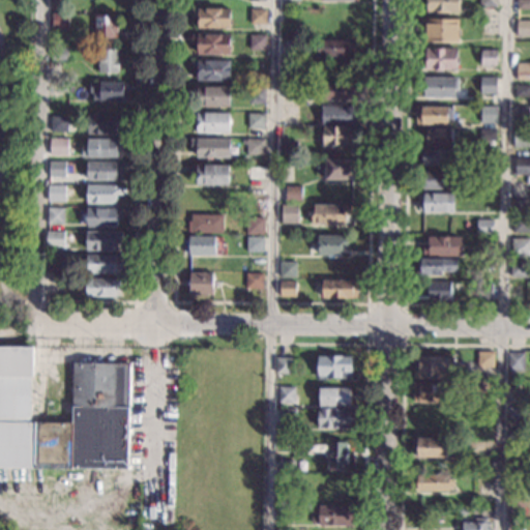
[(460,0),(460,11),(450,11),(450,12),(436,12),(436,11),(425,11),(427,0),(460,0)]
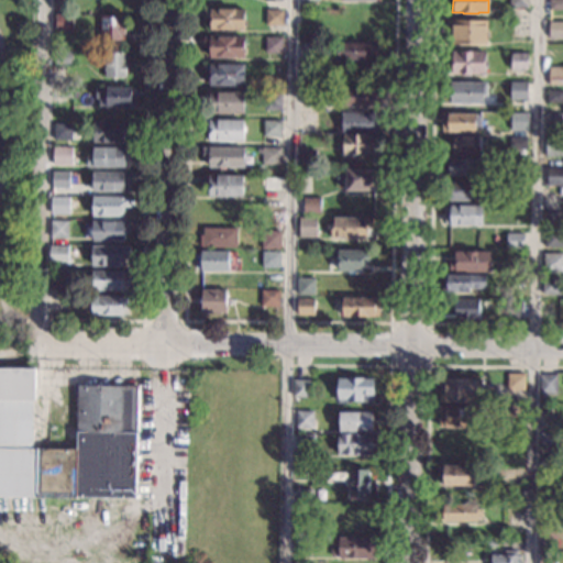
[(562,0),(562,9),(549,9),(549,0),(562,0)]
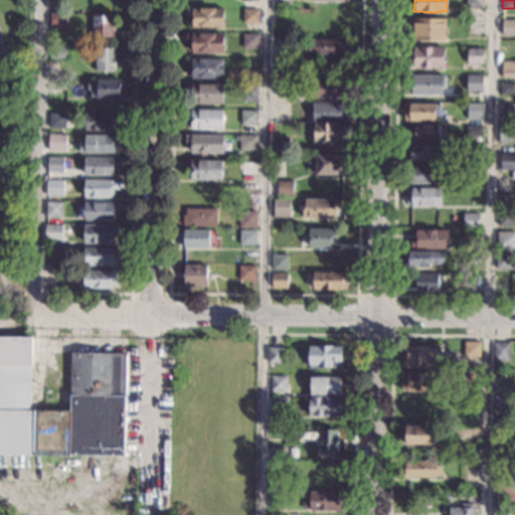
[(223,27),(191,27),(191,16),(186,16),(186,7),(224,7),(223,27)]
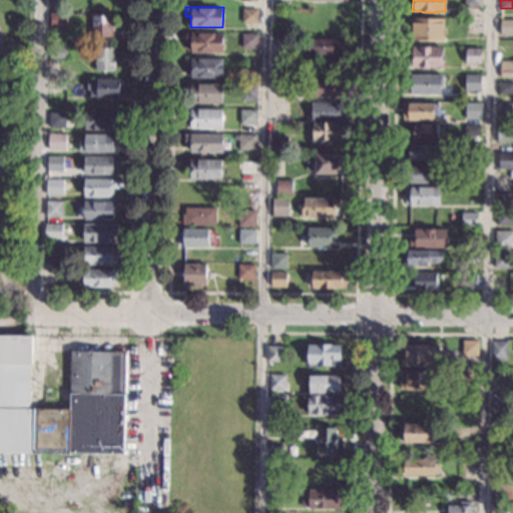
[(258,10),(257,23),(241,23),(241,9),(258,10)]
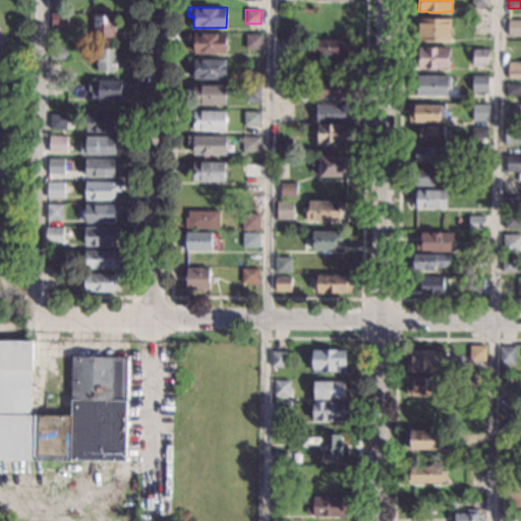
[(67,29),(52,27),(52,12),(68,12),(67,29)]
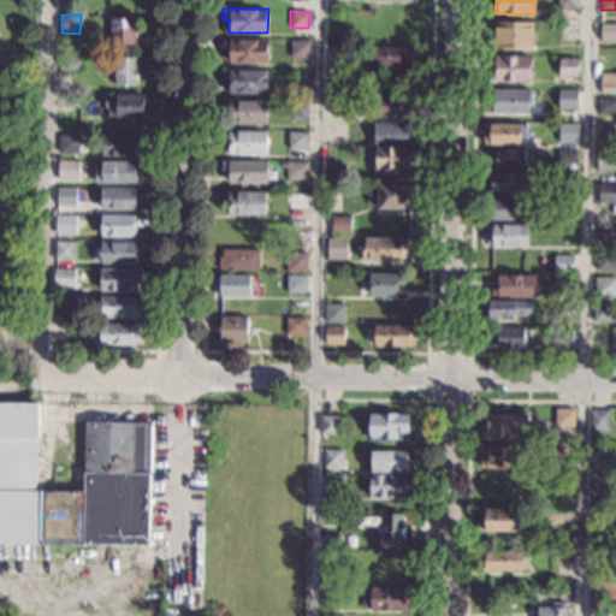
[(134,24),(137,24),(137,43),(110,42),(110,17),(134,17),(134,24)]
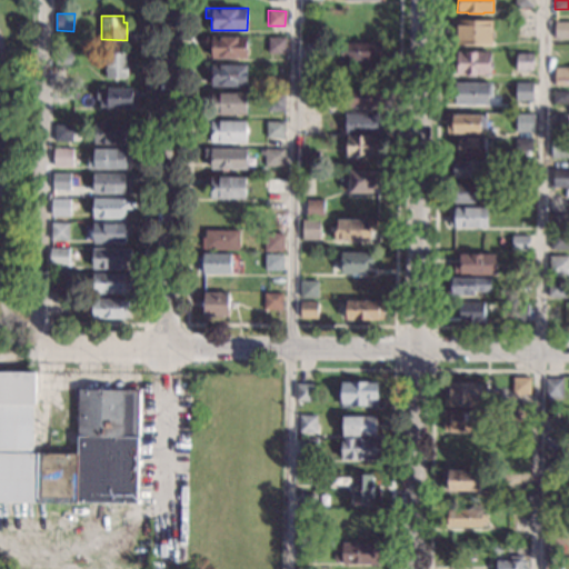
[(493,45),(452,43),(453,19),(493,20),(493,45)]
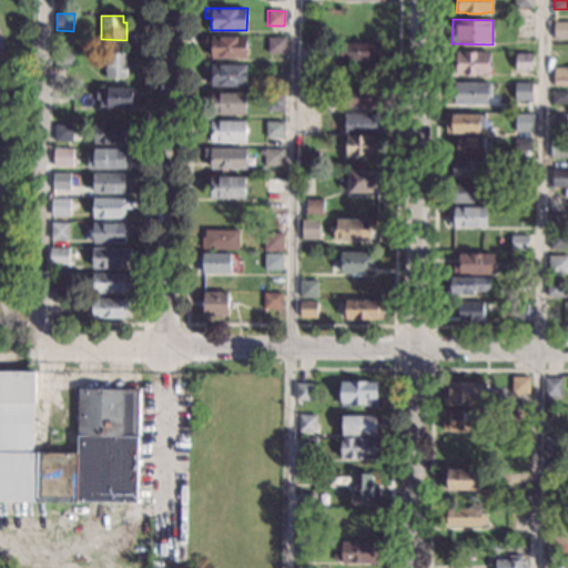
[(567,38),(554,38),(554,21),(567,21),(567,38)]
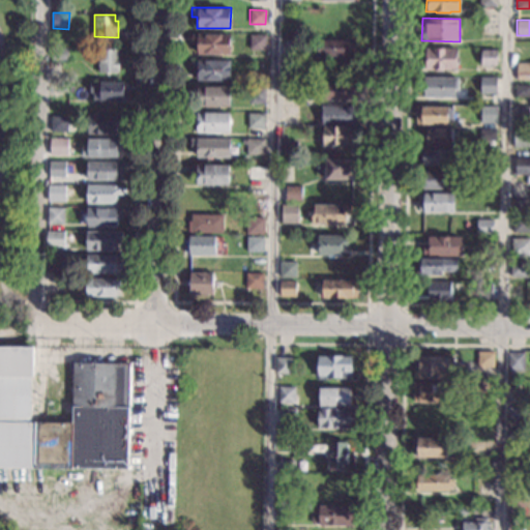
[(230,55),(196,54),(196,43),(192,42),(192,33),(231,34),(230,55)]
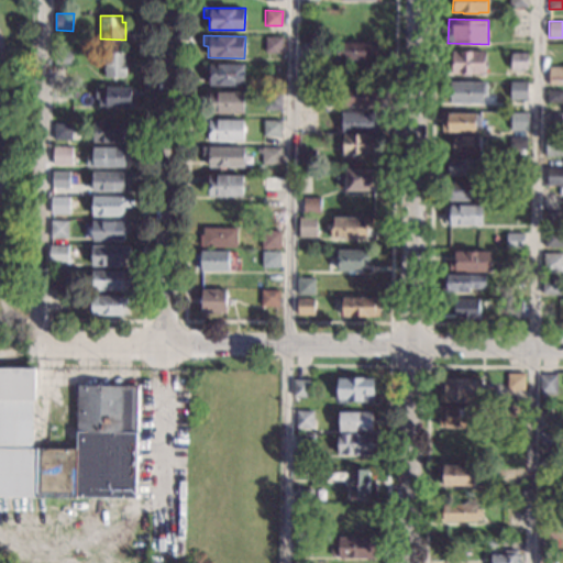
[(284,39),(284,53),(265,53),(265,37),(284,39)]
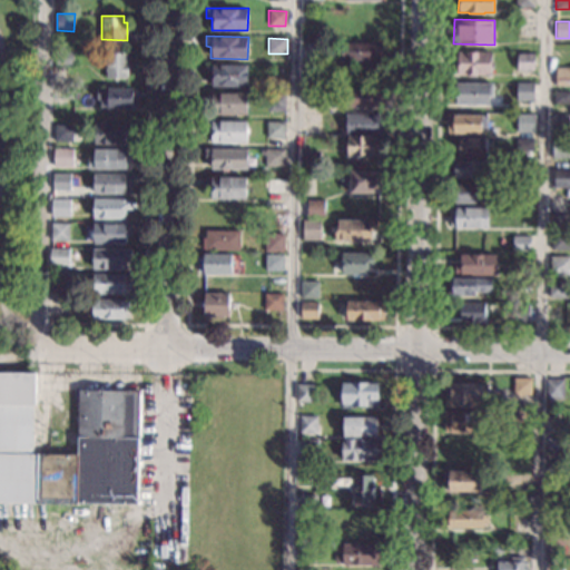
[(384,43),(390,43),(390,60),(383,60),(383,61),(341,61),(342,41),(384,42),(384,43)]
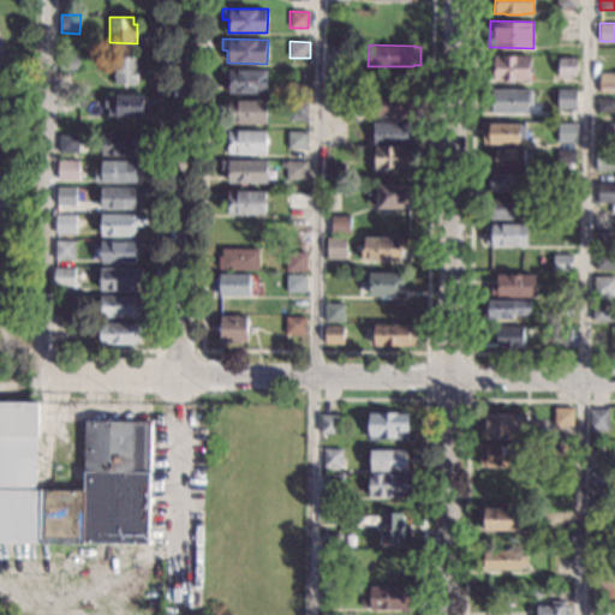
[(351,66),(330,65),(330,47),(351,47),(351,66)]
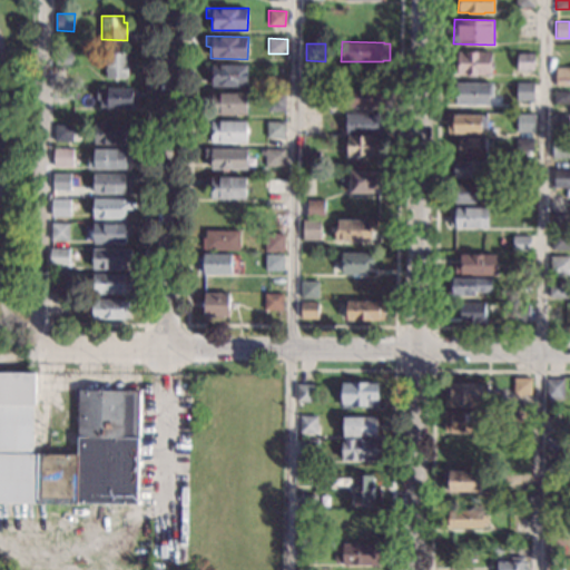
[(127,78),(105,78),(106,51),(127,52),(127,78)]
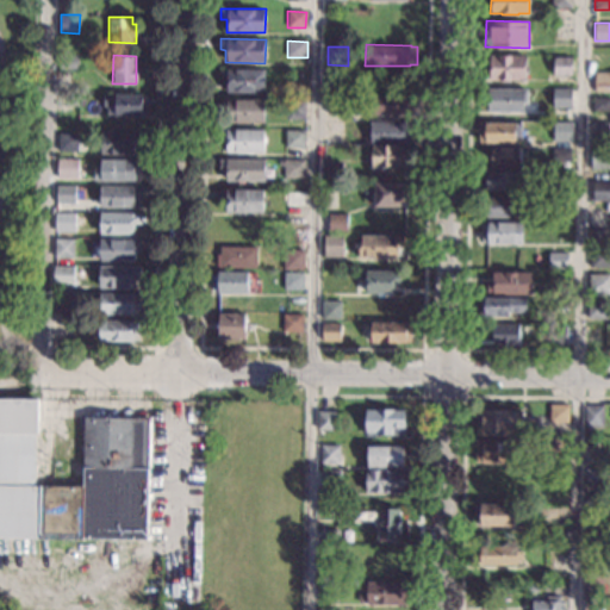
[(526,80),(489,80),(489,55),(527,55),(526,80)]
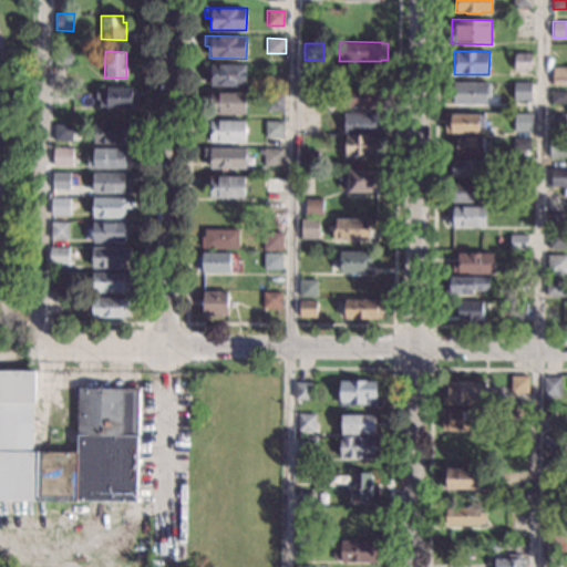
[(73,65),(55,64),(55,52),(73,53),(73,65)]
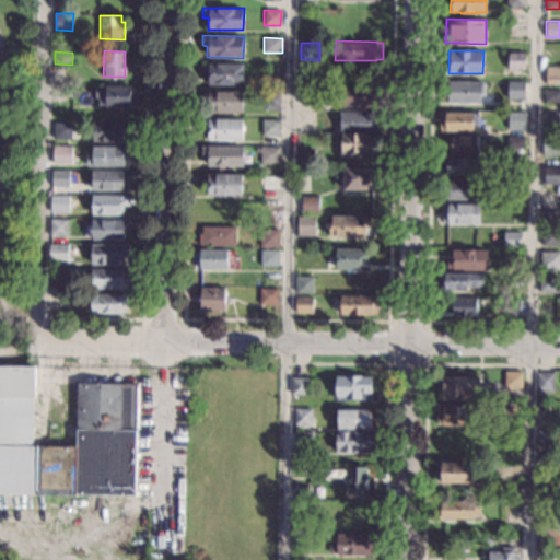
[(526,54),(526,69),(508,69),(508,53),(526,54)]
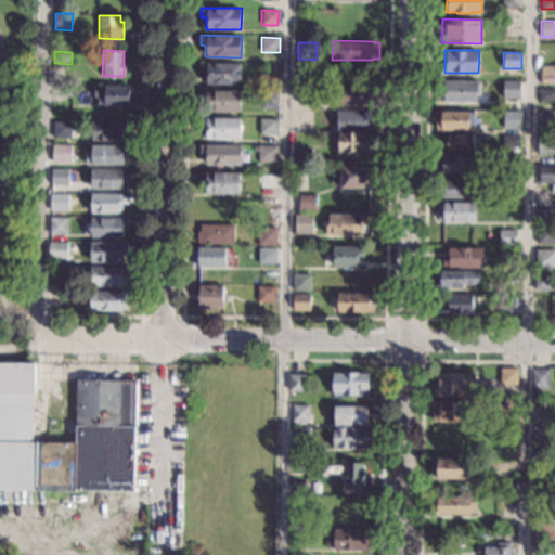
[(241,85),(206,85),(206,73),(201,73),(201,63),(241,63),(241,85)]
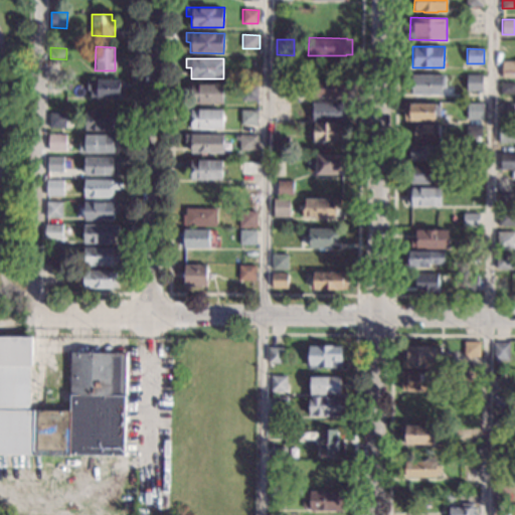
[(514,76),(501,76),(502,60),(514,60),(514,76)]
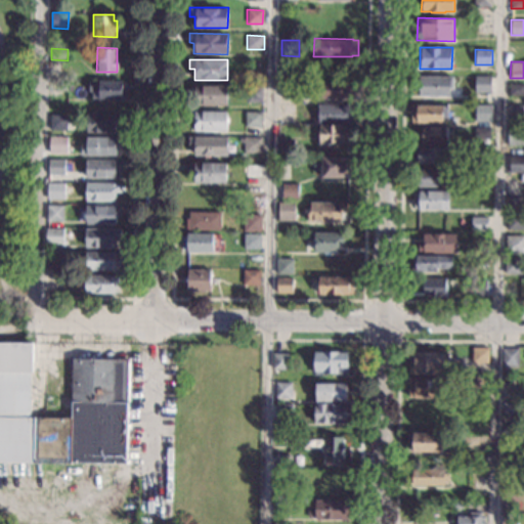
[(453,88),(450,88),(450,96),(428,97),(428,96),(417,96),(418,83),(415,83),(415,75),(453,76),(453,88)]
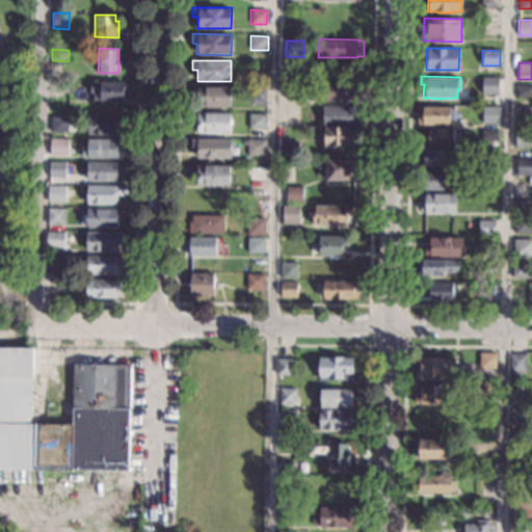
[(498,94),(482,94),(482,78),(499,78),(498,94)]
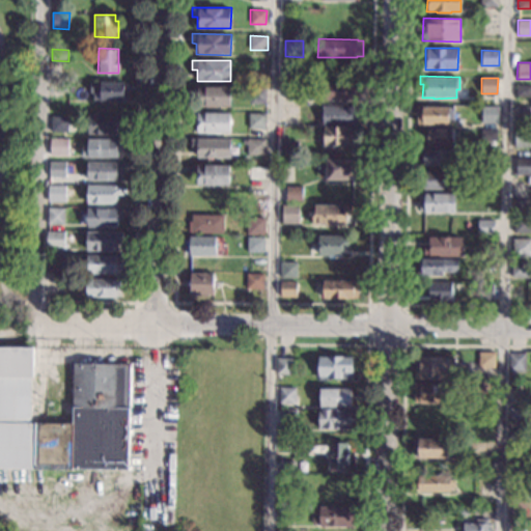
[(128,100),(92,100),(92,92),(89,92),(89,82),(129,83),(128,100)]
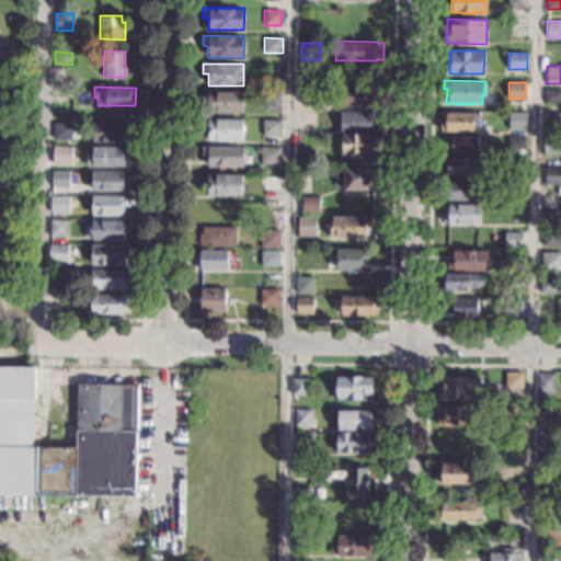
[(319,104),(300,104),(301,88),(320,89),(319,104)]
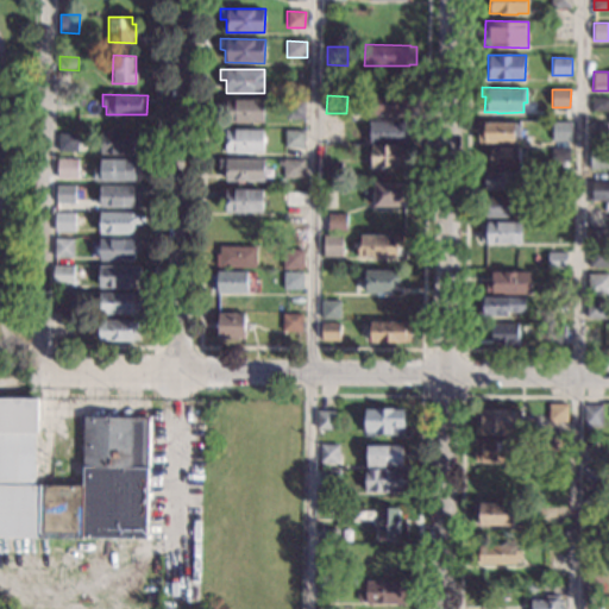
[(413,115),(370,115),(370,95),(414,96),(413,115)]
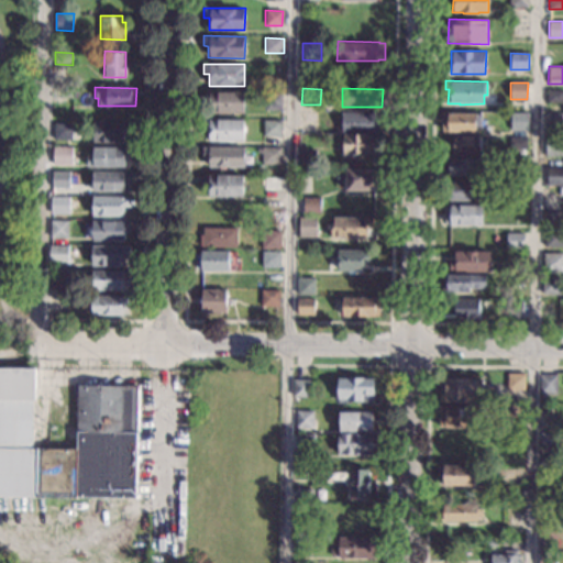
[(562,102),(548,102),(548,90),(562,90),(562,102)]
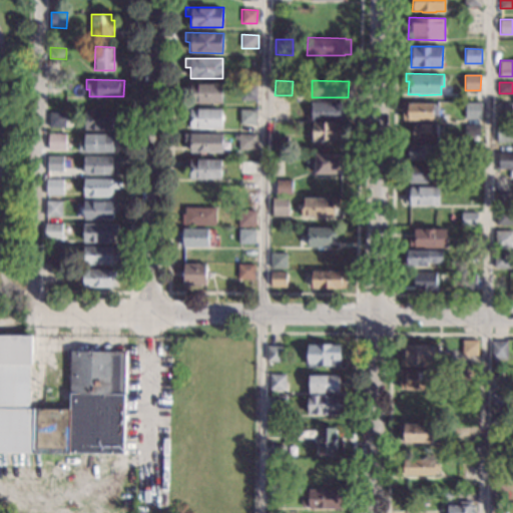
[(221,103),(190,102),(190,84),(221,85),(221,103)]
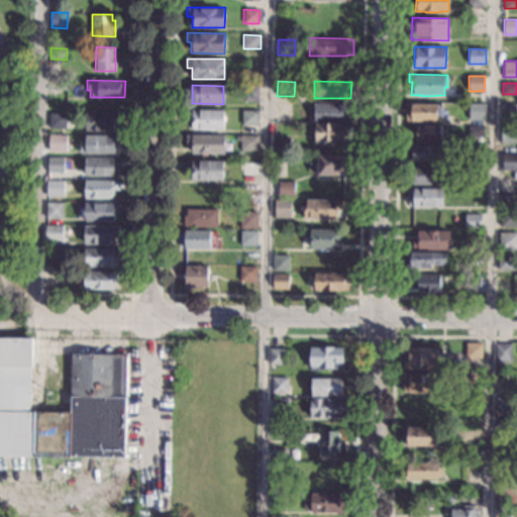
[(259,87),(257,101),(243,101),(243,86),(259,87)]
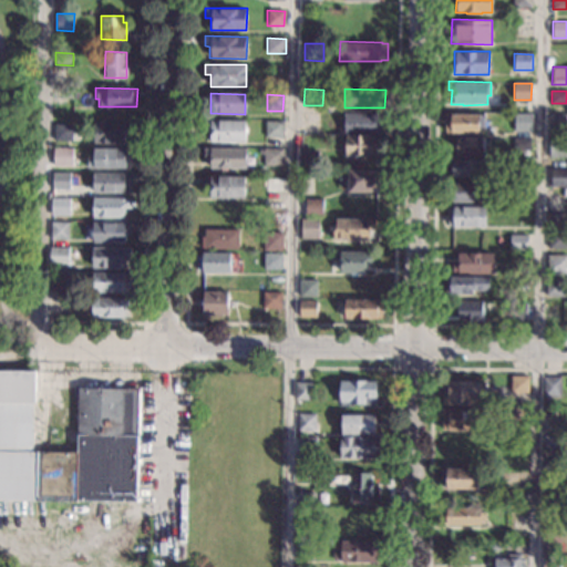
[(382,134),(343,133),(343,112),(382,113),(382,134)]
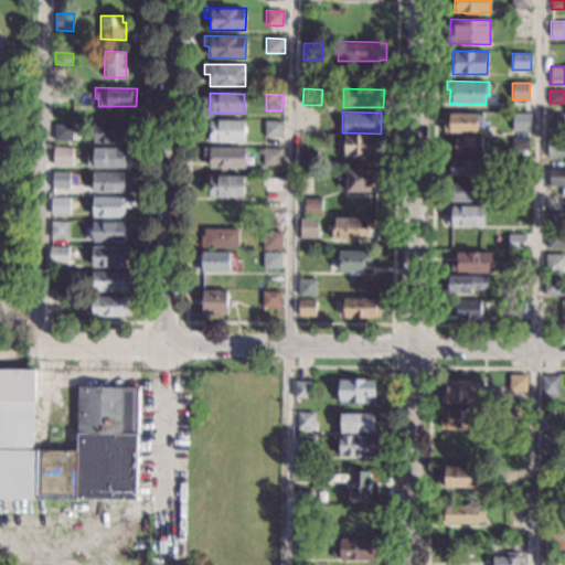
[(483,127),(477,127),(477,132),(445,132),(445,113),(484,114),(483,127)]
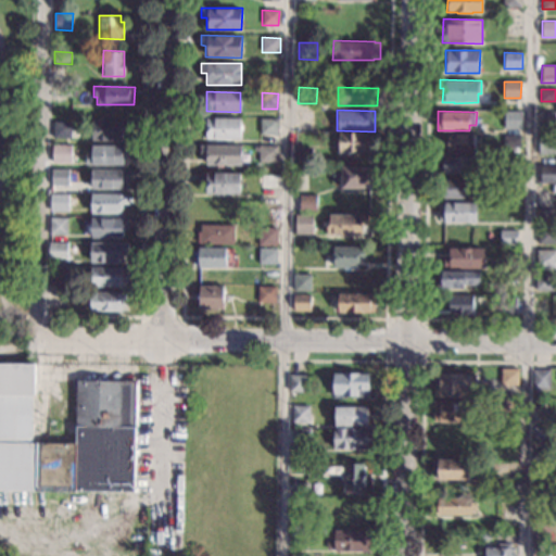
[(522,129),(505,129),(505,112),(522,113),(522,129)]
